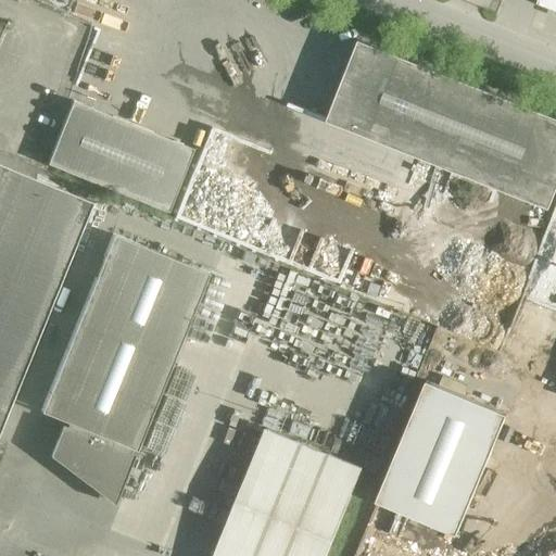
[(13,0),(0,38),(0,154),(33,166),(77,39),(48,28),(58,0),(13,0)]
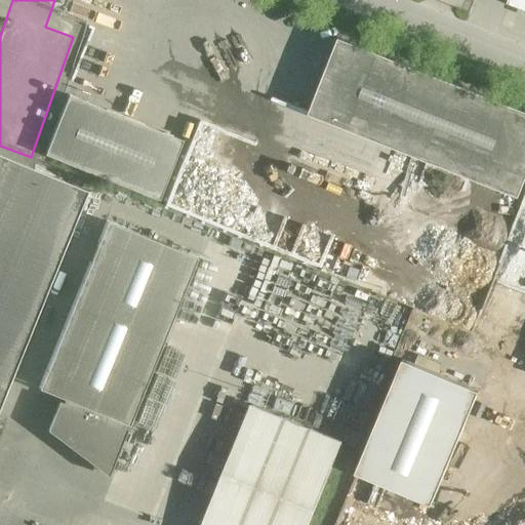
[(524,0),(507,0),(507,3),(524,9),(524,0)]
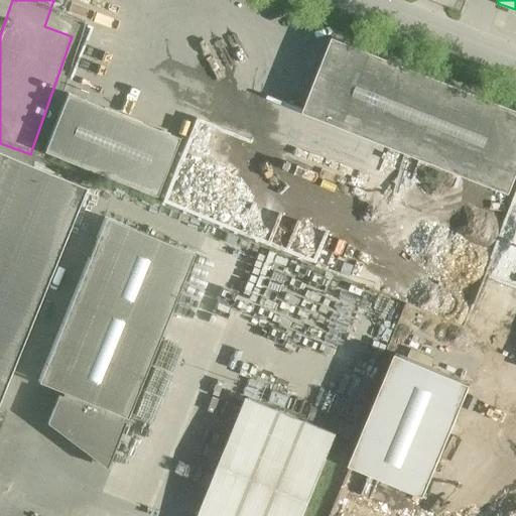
[(515,109),(333,37),(303,113),(509,194),(515,175),(515,109)]
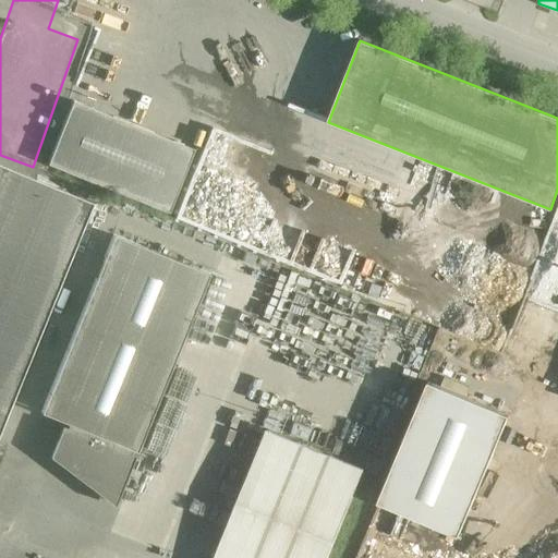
[(73,101),(48,165),(168,213),(193,149),(73,101)]
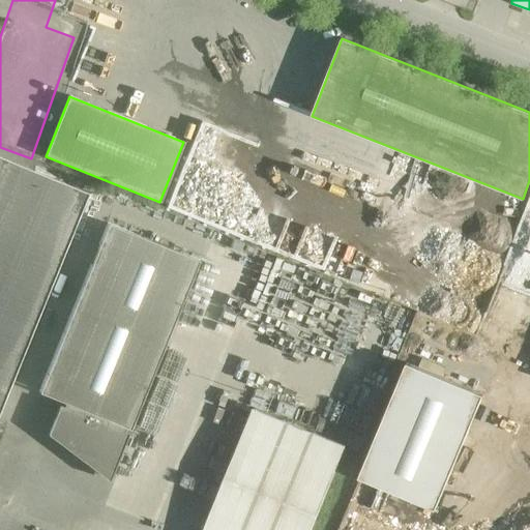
[(0,411),(89,193),(0,156),(0,411)]
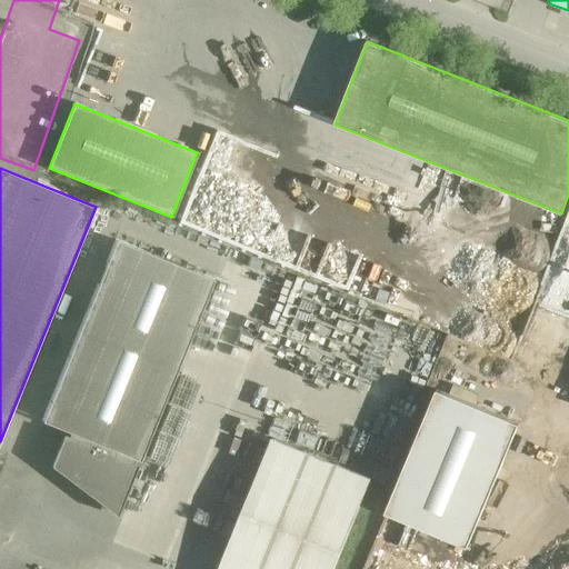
[(115,239),(41,420),(69,432),(56,465),(115,509),(135,459),(139,460),(212,279),(115,239)]
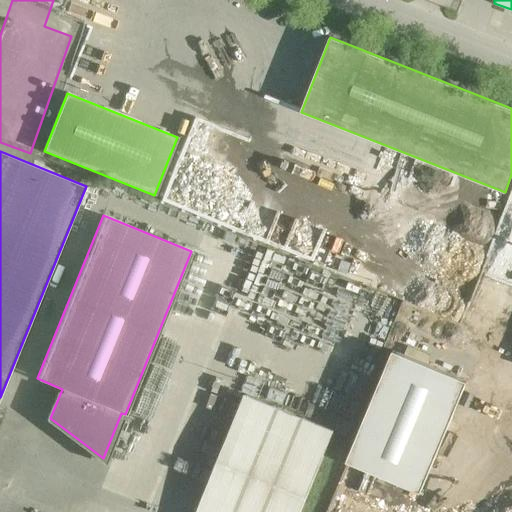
[(419,495),(467,382),(462,380),(393,351),(355,440),(345,464),(419,495)]
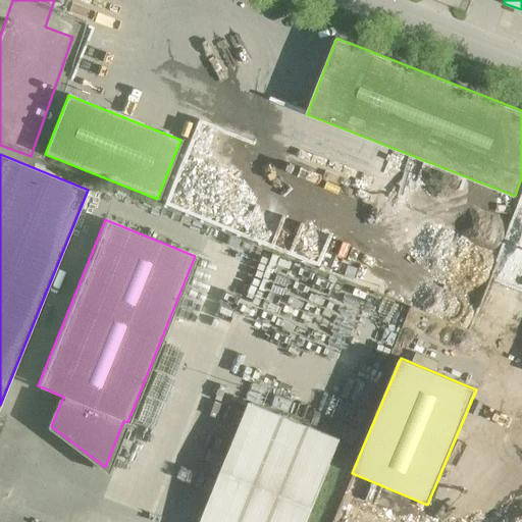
[(305,521),(340,438),(249,402),(200,521),(305,521)]
